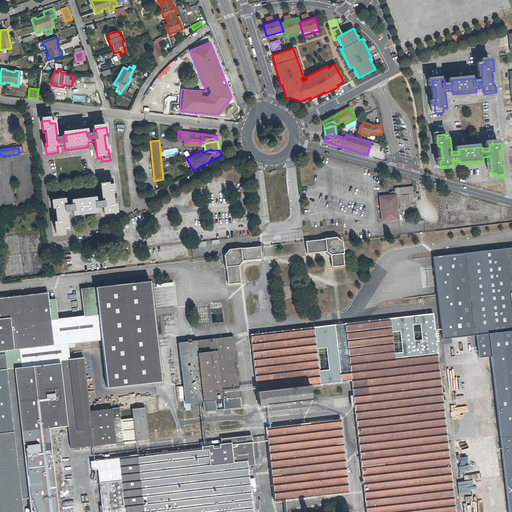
[(52,205),(54,205),(56,219),(54,219),(55,230),(63,229),(63,226),(67,225),(65,208),(72,207),(73,212),(96,209),(95,204),(103,204),(103,211),(116,209),(115,201),(113,202),(111,187),(113,187),(112,176),(104,177),(104,180),(100,180),(102,198),(95,199),(94,194),(71,197),(71,201),(65,202),(64,196),(51,197),(52,205)]
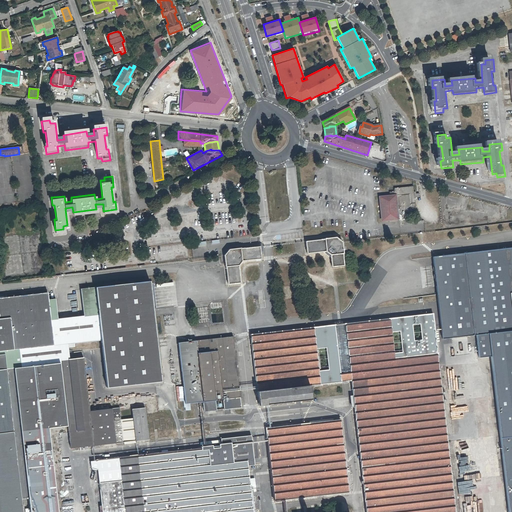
[(395,191),(390,192),(390,196),(380,197),(383,220),(397,218),(397,220),(405,219),(404,211),(415,210),(414,197),(419,197),(419,193),(416,193),(416,191),(413,192),(413,186),(394,188),(395,191)]
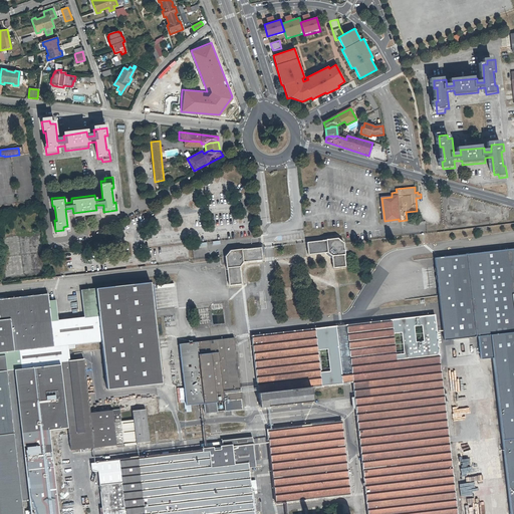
[(307,255),(326,253),(332,257),(333,268),(346,267),(343,242),(337,239),(323,240),(324,241),(311,243),(306,243),(307,255)]
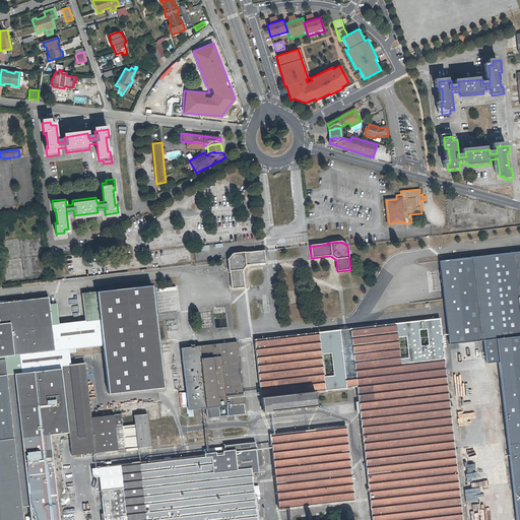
[(266,258),(265,251),(263,252),(257,252),(246,253),(234,254),(228,259),(231,290),(243,288),(241,271),(246,265),(264,263),(264,259),(266,258)]
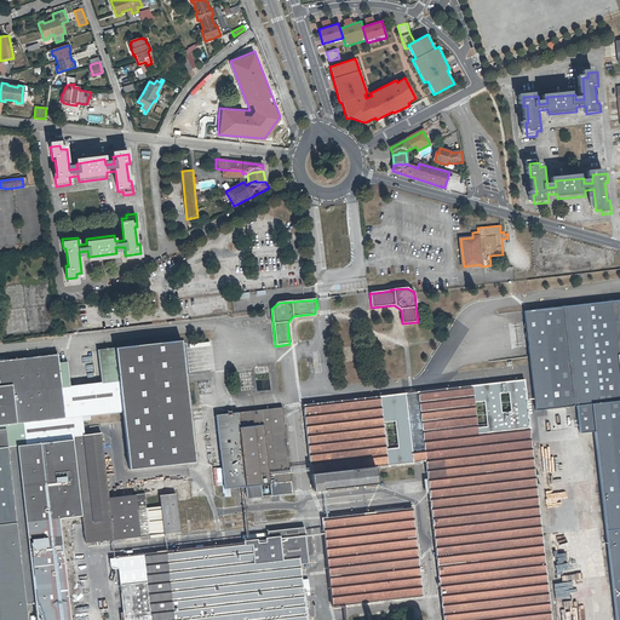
[(540,397),(541,402),(541,408),(580,405),(583,431),(598,430),(616,619),(619,619),(619,300),(532,310),(540,397)]
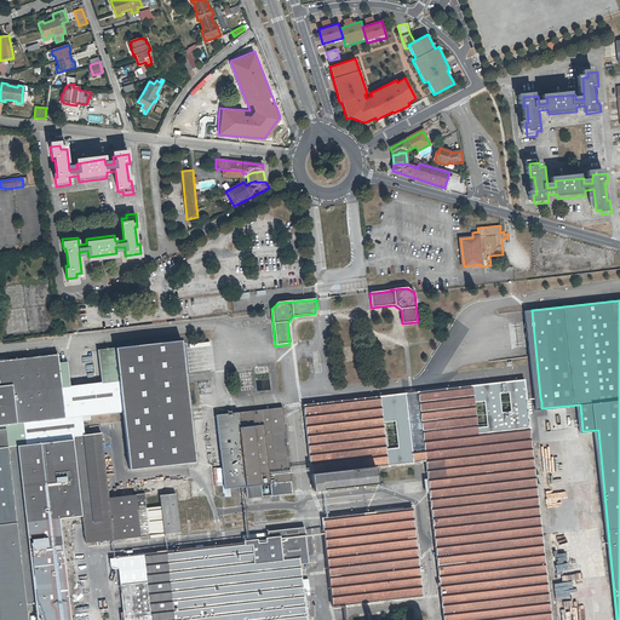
[(182,340),(119,348),(121,369),(119,369),(120,380),(122,409),(130,469),(195,461),(182,340)]
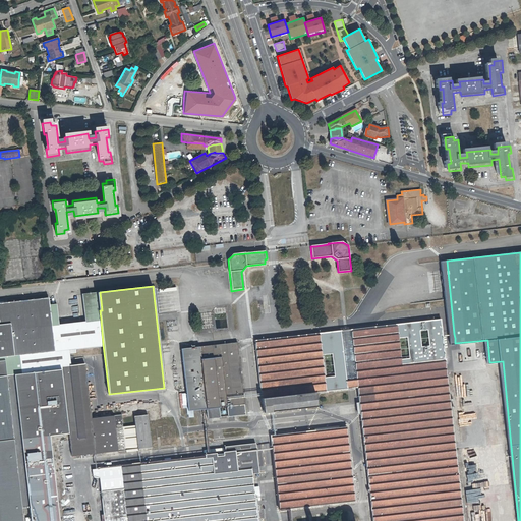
[(84,312),(100,310),(98,292),(84,294),(82,294),(82,299),(84,312)]
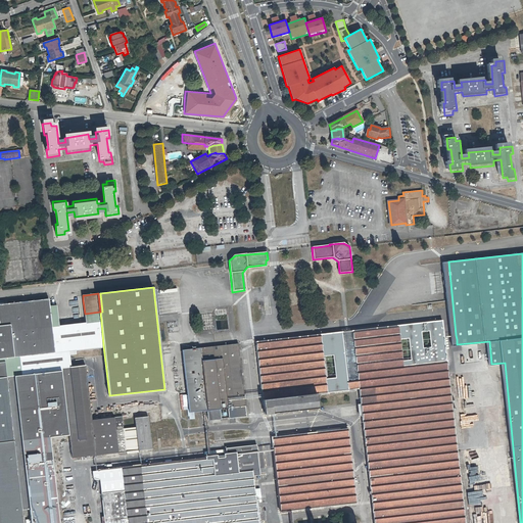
[(31,367),(30,355),(51,352),(50,339),(60,338),(59,326),(57,308),(50,310),(49,299),(22,302),(0,304),(0,522),(58,522),(49,432),(67,430),(61,372),(32,375),(31,367)]
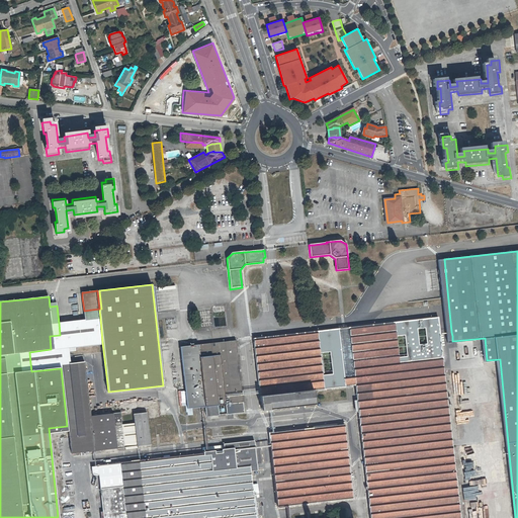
[(100,318),(99,309),(84,311),(85,320),(100,318)]
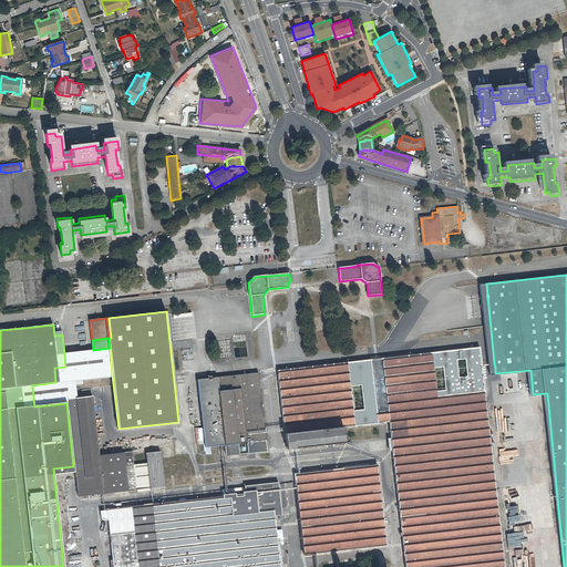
[(93,350),(64,353),(65,367),(54,368),(55,382),(32,385),(33,398),(34,406),(66,403),(68,403),(78,402),(76,395),(75,382),(79,378),(112,374),(110,348),(93,350)]
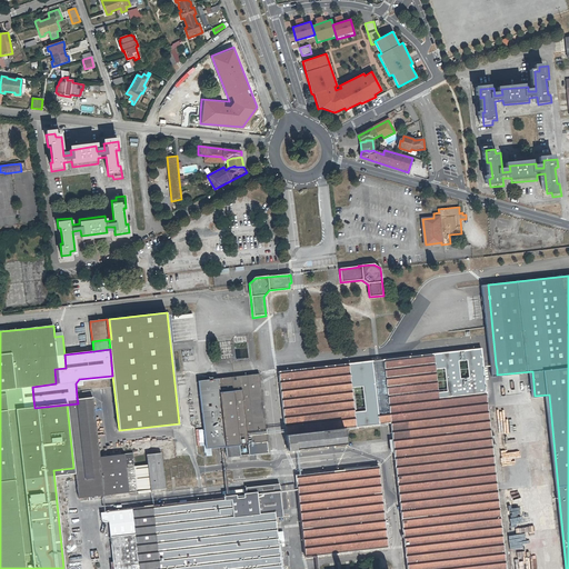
[(480,349),(382,360),(389,421),(401,529),(406,568),(505,568),(481,356),(480,349)]
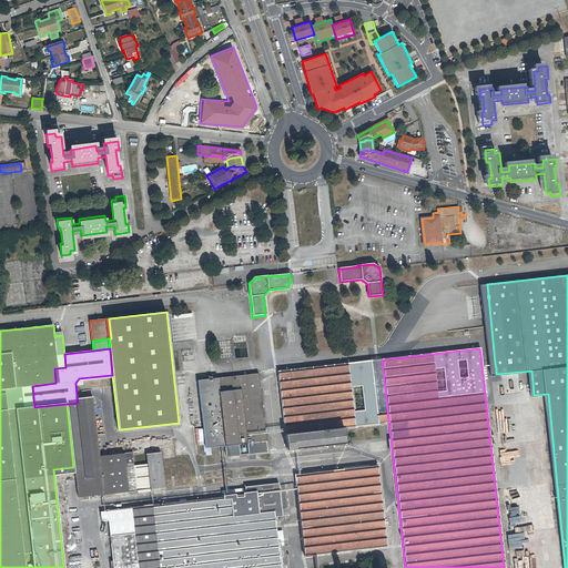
[(378,422),(388,421),(382,359),(372,361),(378,422)]
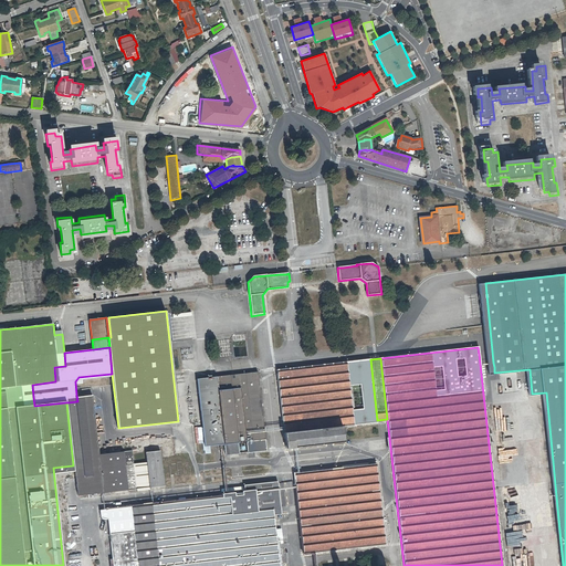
[(377,420),(370,359),(278,369),(285,448),(344,441),(343,425),(377,420)]
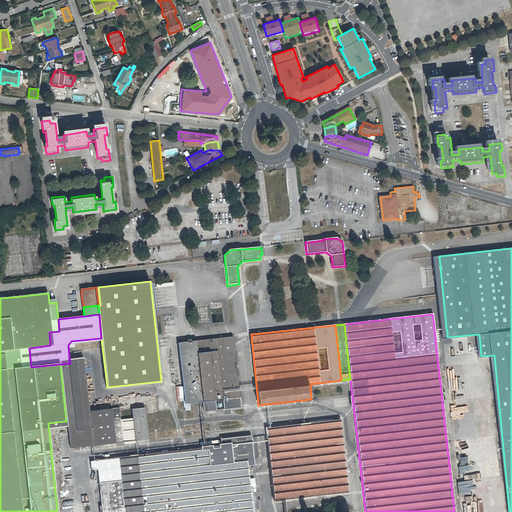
[(234,336),(179,342),(185,403),(186,409),(190,409),(189,402),(204,401),(205,411),(217,410),(216,399),(224,398),(225,408),(242,407),(241,396),(234,336)]
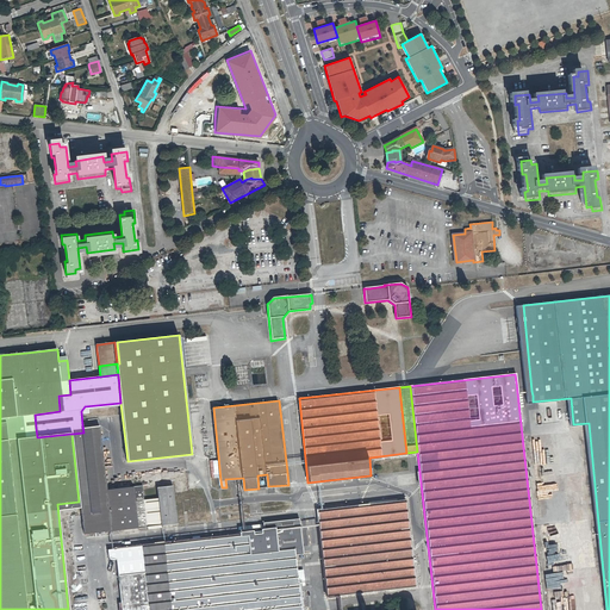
[(415,586),(406,500),(318,510),(327,596),(415,586)]
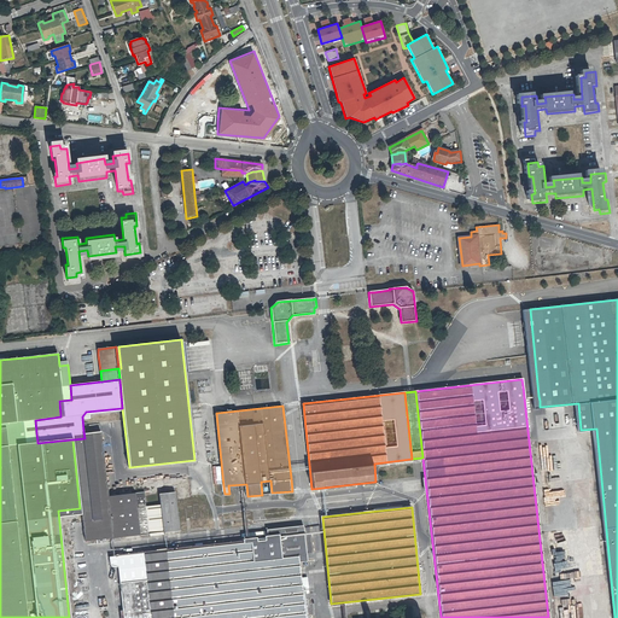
[(256,534),(251,534),(242,535),(243,537),(144,548),(141,548),(127,549),(109,552),(109,560),(117,563),(120,578),(123,617),(305,617),(299,559),(308,558),(304,523),(267,526),(267,531),(264,532),(264,536),(256,537),(256,534)]
